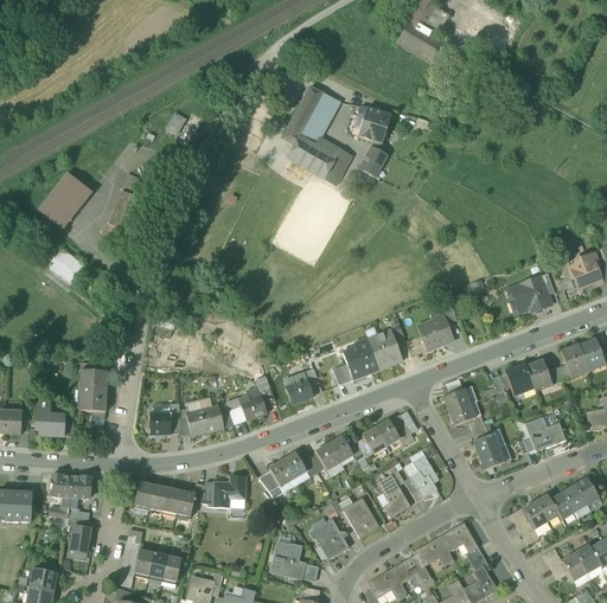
[(420,0),(409,19),(422,26),(435,6),(439,0),(420,0)]
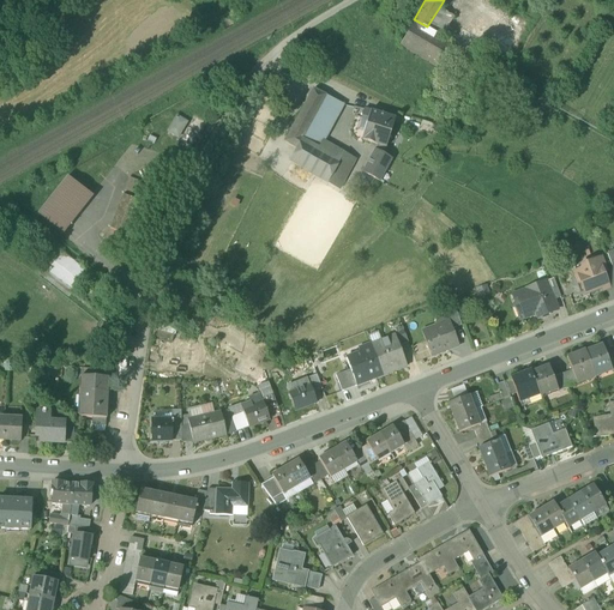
[(453,0),(450,6),(455,10),(459,0),(453,0)]
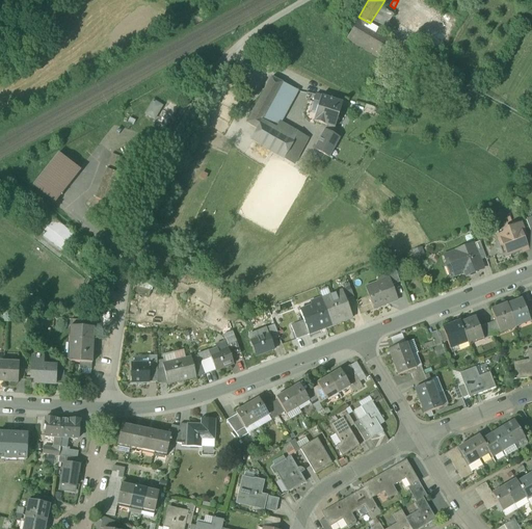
[(421,36),(439,48),(454,22),(418,0),(414,0),(400,23),(421,36)]
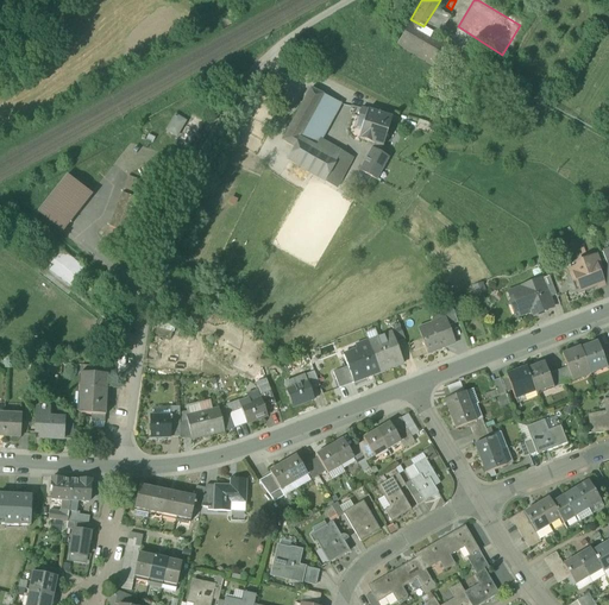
[(424,26),(437,35),(441,27),(450,14),(437,6),(424,26)]
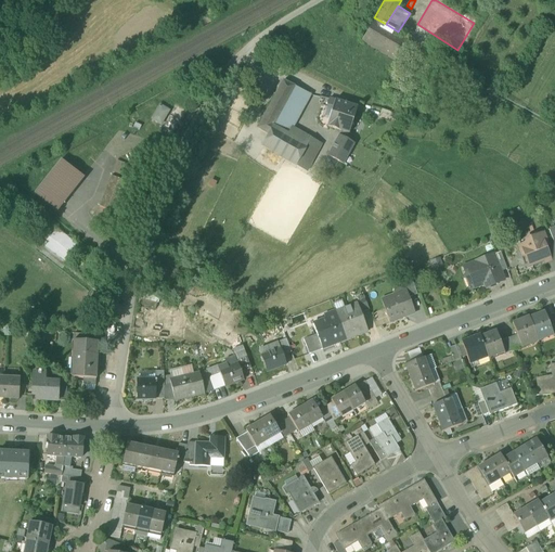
[(397,60),(409,38),(398,31),(386,24),(374,17),(362,38),(397,60)]
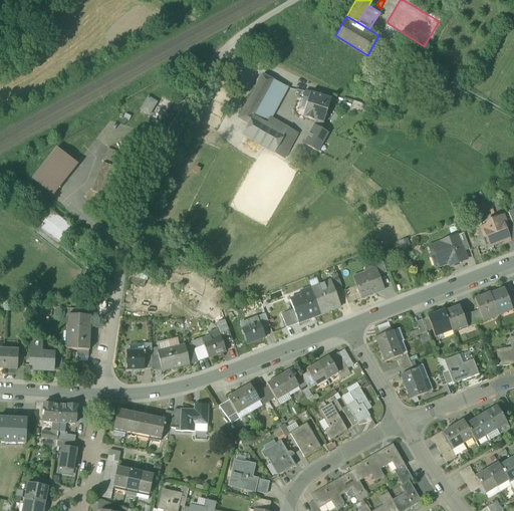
[(387,22),(382,29),(378,35),(380,33),(400,45),(407,35),(387,22)]
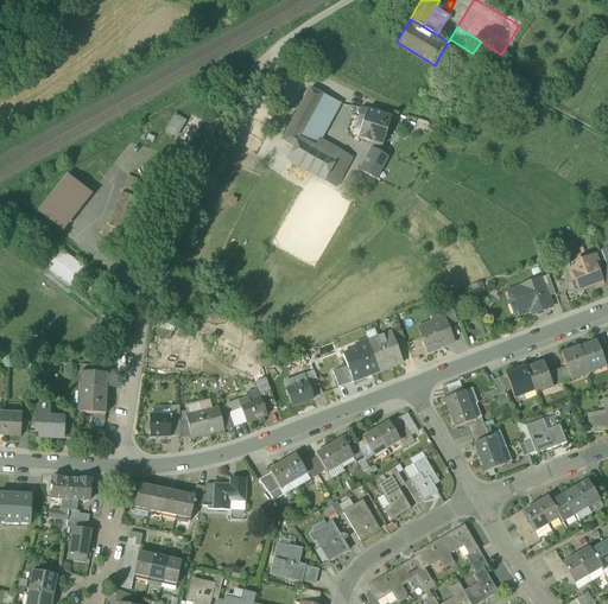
[(436,35),(448,42),(453,35),(441,27),(436,35)]
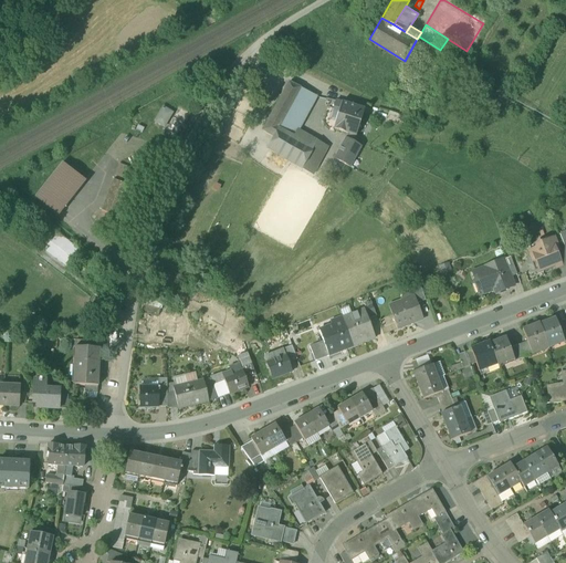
[(262,128),(273,134),(278,125),(295,135),(299,128),(316,95),(289,80),(262,128)]
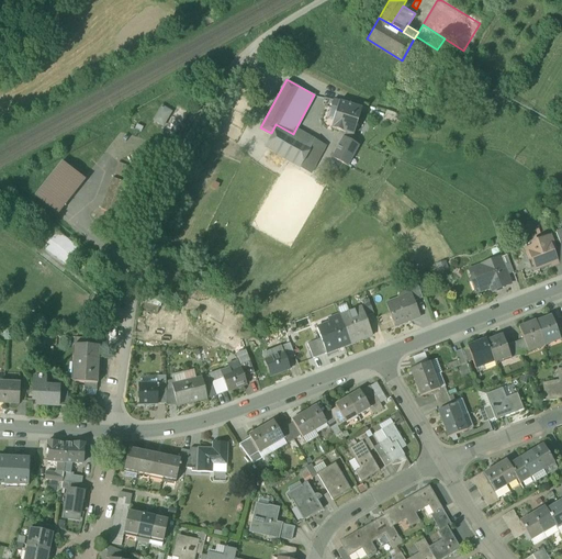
[(362,105),(339,99),(337,108),(334,119),(332,125),(333,126),(355,132),(362,105)]
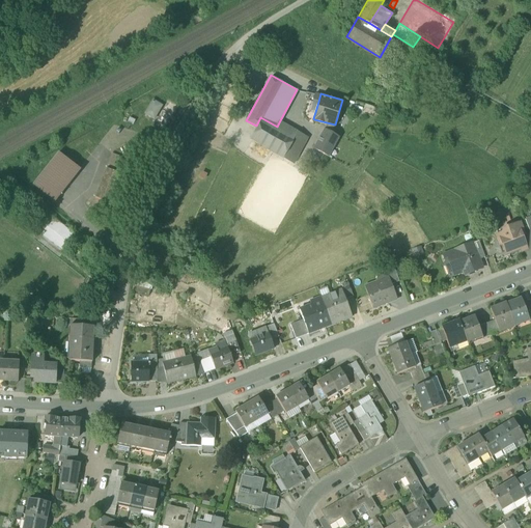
[(152,98),(144,112),(155,117),(163,103),(152,98)]
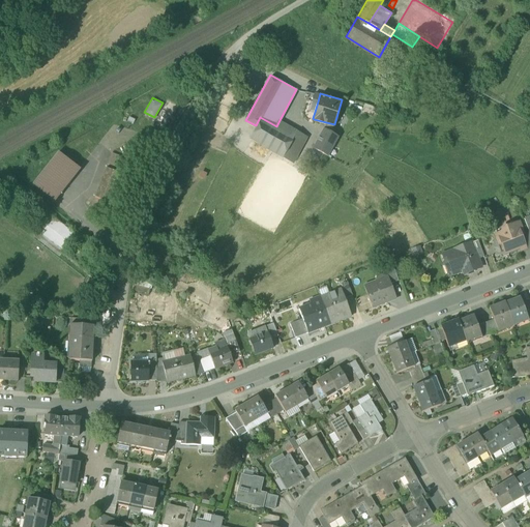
[(318,101),(312,99),(308,110),(315,112),(318,101)]
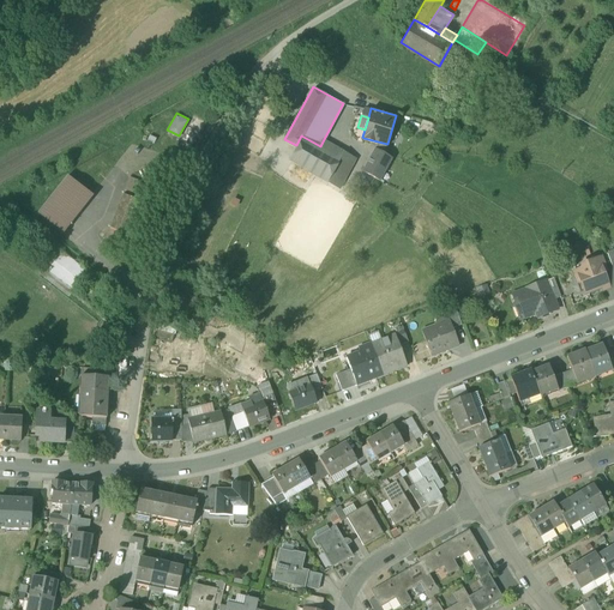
[(329,180),(341,157),(329,150),(320,146),(301,136),(296,145),(289,158),(329,180)]
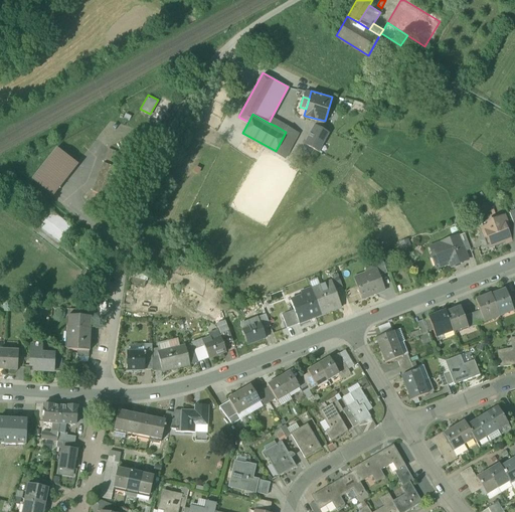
[(279,120),(272,117),(269,123),(276,126),(279,120)]
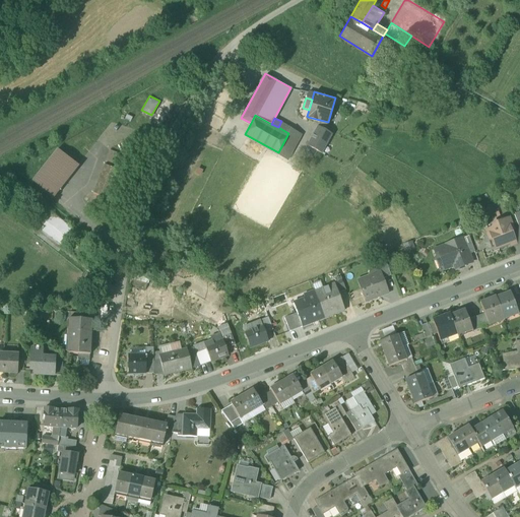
[(281,121),(278,127),(288,133),(291,127),(281,121)]
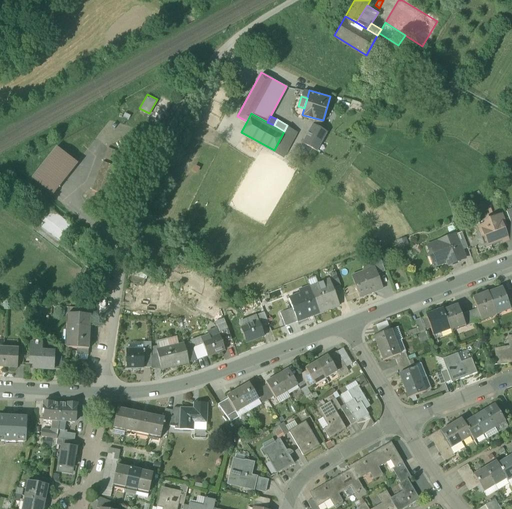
[(313,147),(317,149),(326,131),(313,124),(303,142),(313,147)]
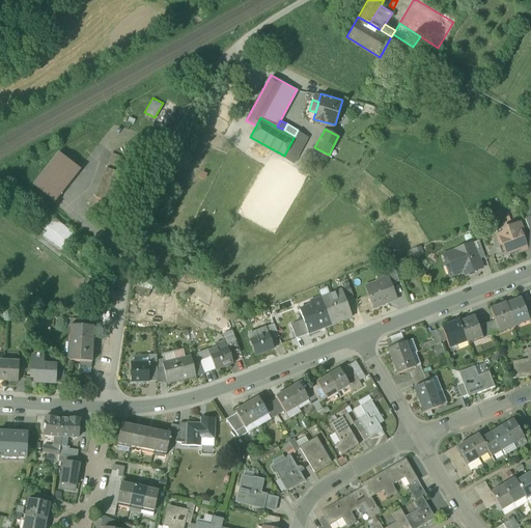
[(307,135),(298,130),(295,136),(284,156),(295,162),(307,135)]
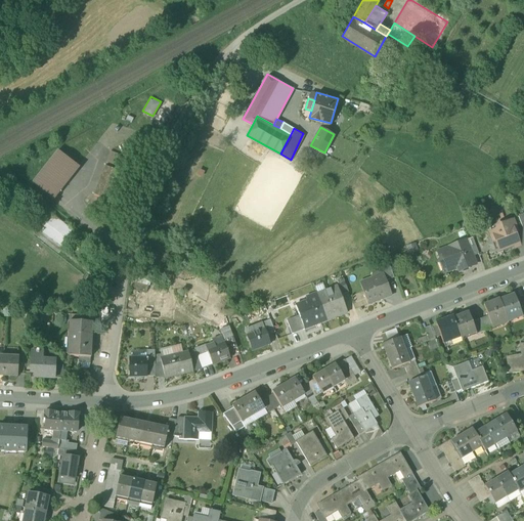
[(320,150),(310,145),(307,152),(317,157),(320,150)]
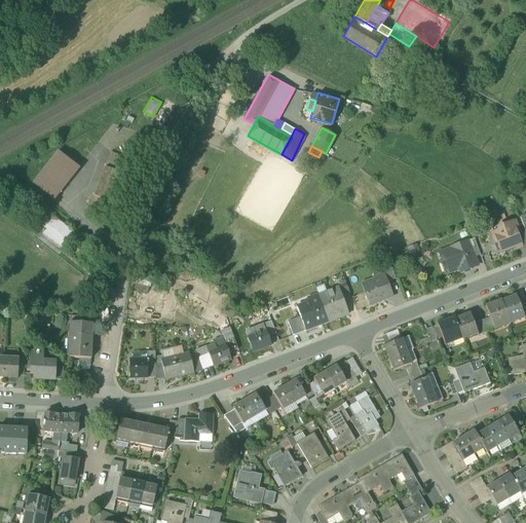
[(79,164),(59,148),(33,182),(52,197),(79,164)]
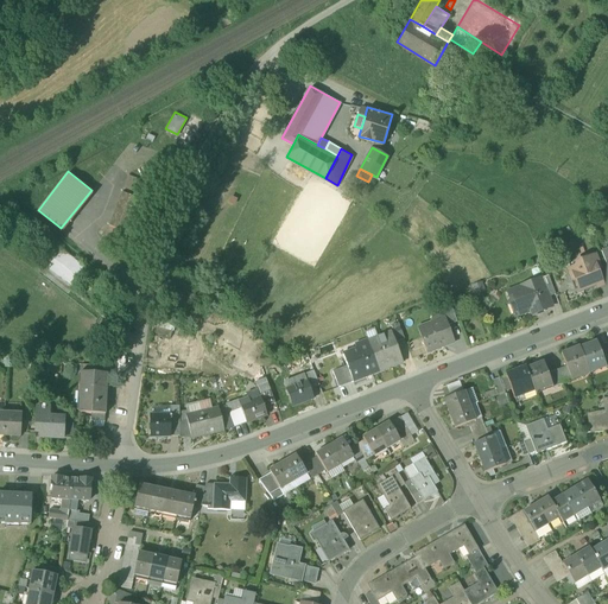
[(140,177),(130,172),(124,185),(135,190),(140,177)]
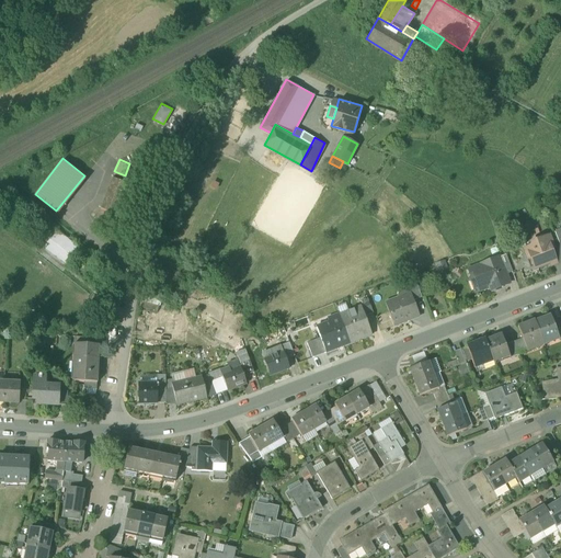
[(129,182),(113,175),(101,206),(117,213),(129,182)]
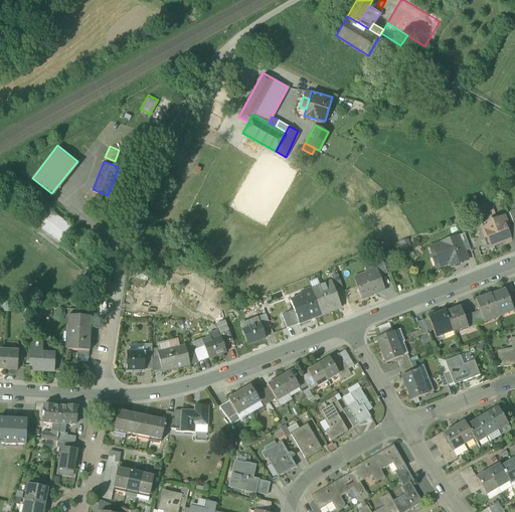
[(12,194),(27,206),(28,204),(22,199),(25,196),(16,189),(12,194)]
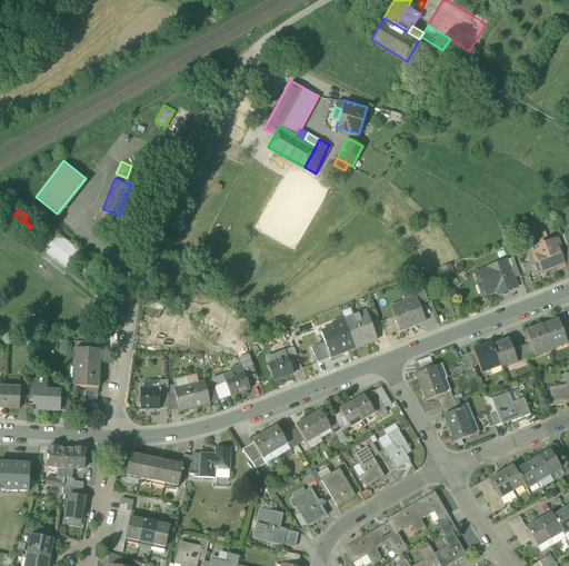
[(41,246),(68,268),(82,250),(56,229),(41,246)]
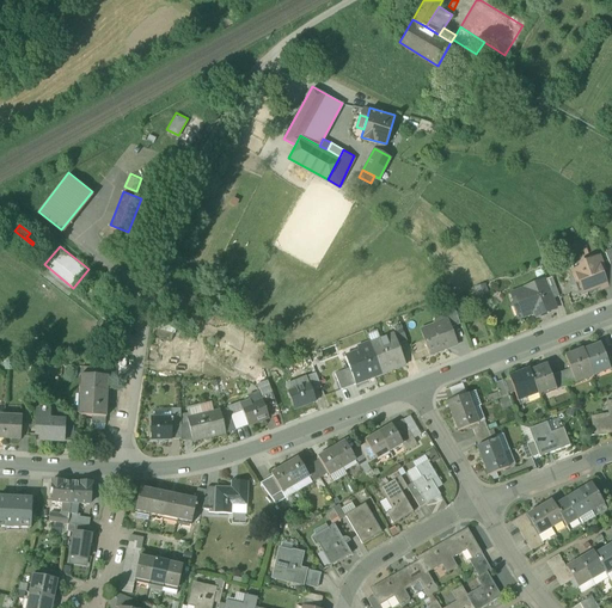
[(586,284),(587,288),(599,283),(598,281),(604,278),(601,270),(605,268),(604,266),(599,253),(579,262),(580,265),(571,269),(579,288),(586,284)]
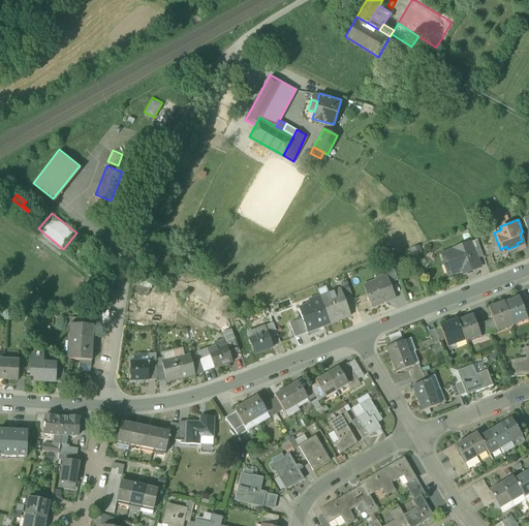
[(63,249),(38,228),(34,235),(59,254),(63,249)]
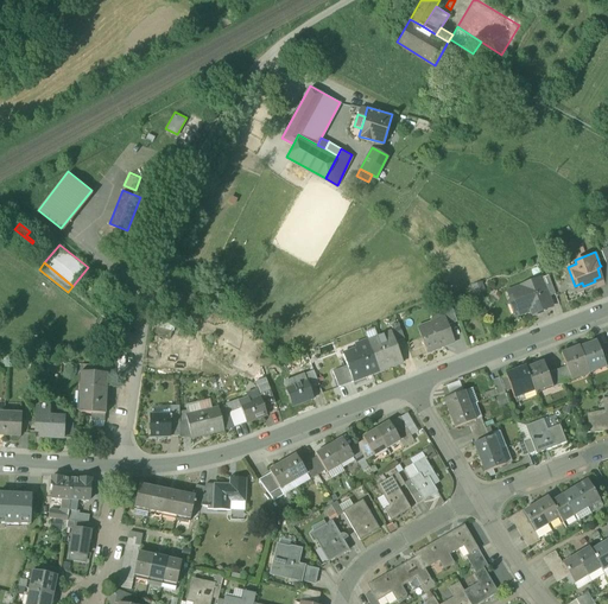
[(607,265),(607,262),(600,265),(601,266),(597,268),(600,277),(601,279),(602,283),(607,279),(607,265)]
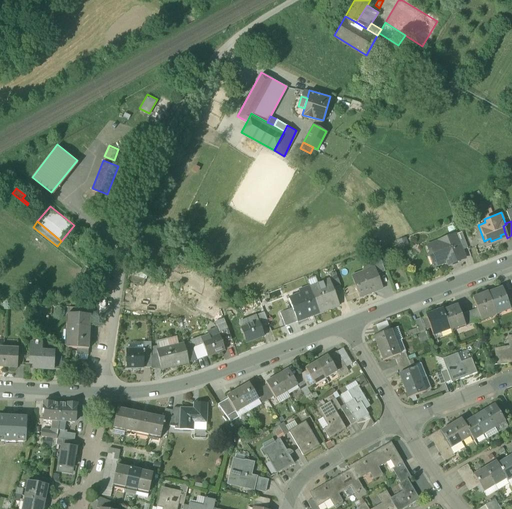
[(455,232),(461,248),(468,246),(462,230),(455,232)]
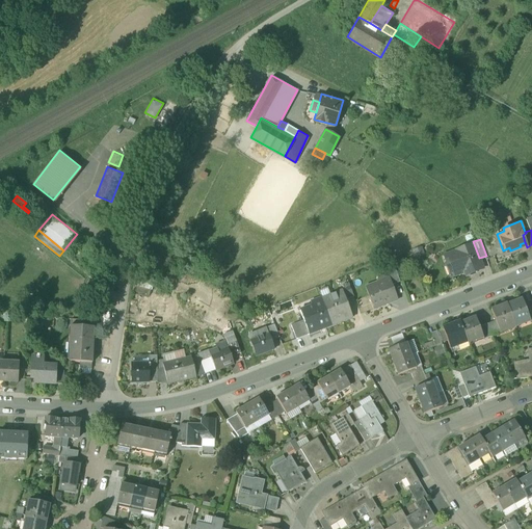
[(466,273),(469,274),(472,273),(474,270),(483,266),(479,258),(473,241),(444,253),(447,261),(448,262),(451,261),(455,272),(464,269),(466,273)]
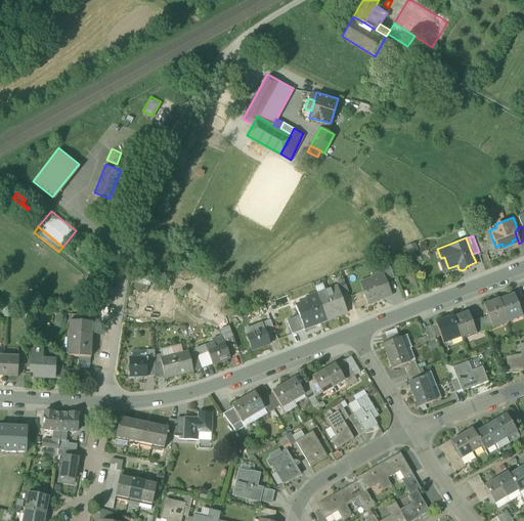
[(416,241),(406,244),(409,252),(419,249),(416,241)]
